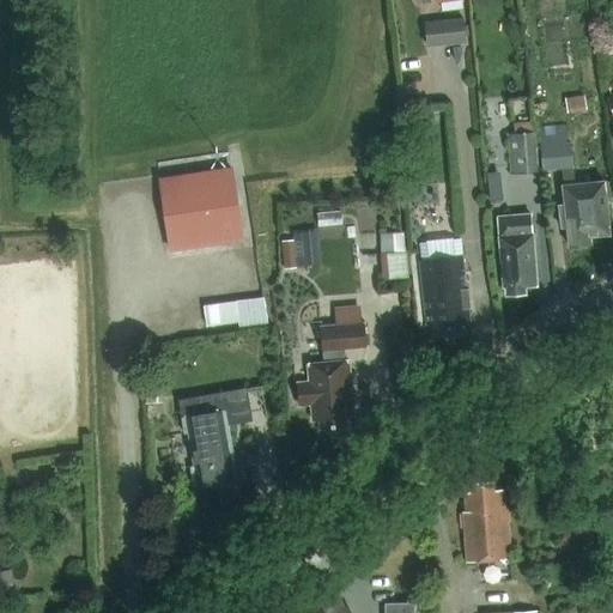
[(461,0),(450,0),(443,1),(444,11),(462,8),(461,0)]
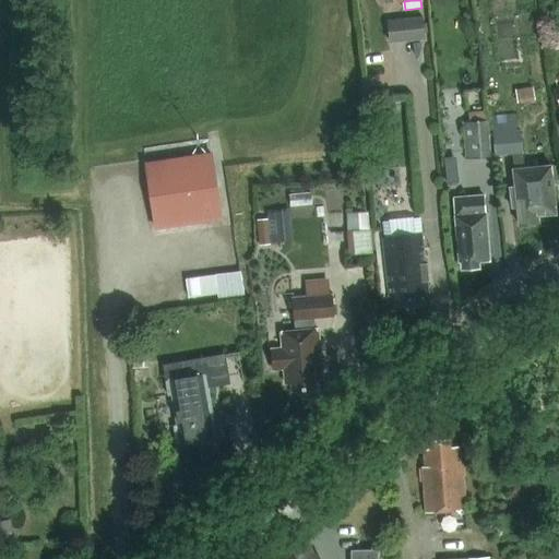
[(389,21),(391,44),(426,40),(424,18),(389,21)]
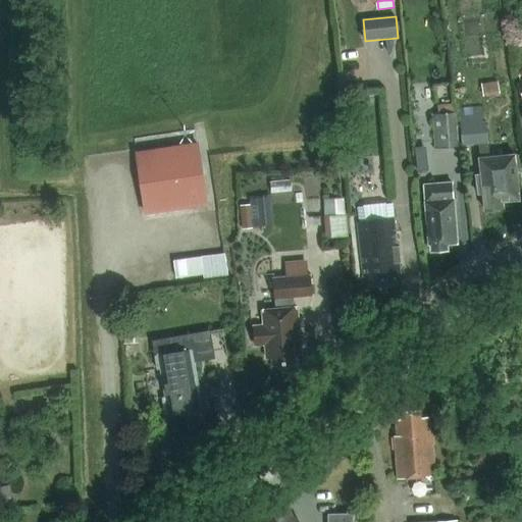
[(469,46),(500,45),(499,19),(468,20),(469,46)]
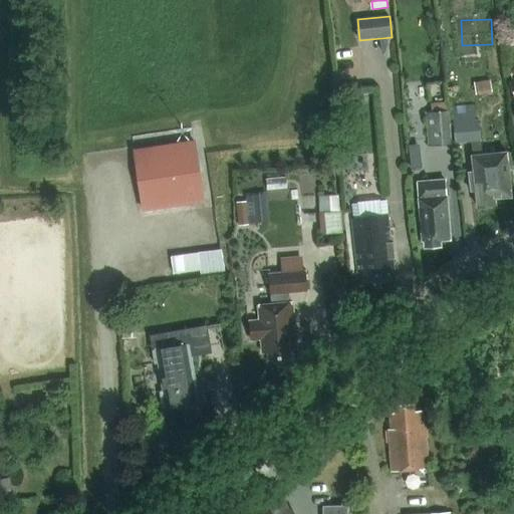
[(473,79),(474,93),(492,91),(490,77),(473,79)]
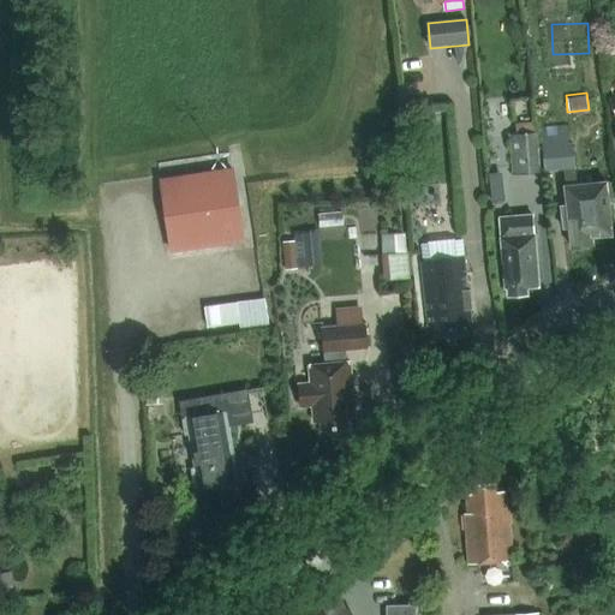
[(565,187),(577,186),(572,139),(568,141),(567,124),(538,127),(543,172),(562,169),(565,187)]
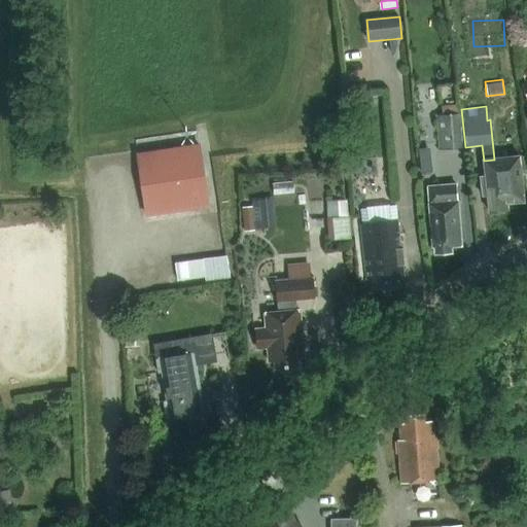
[(463,149),(461,113),(459,113),(436,115),(438,148),(438,151),(463,149)]
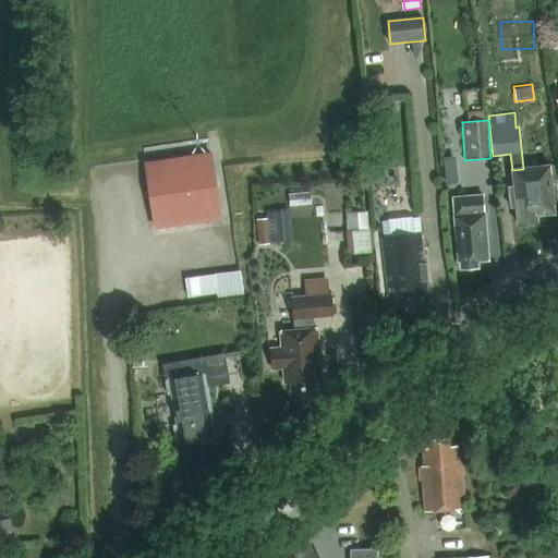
[(210,152),(143,162),(154,230),(221,219),(210,152)]
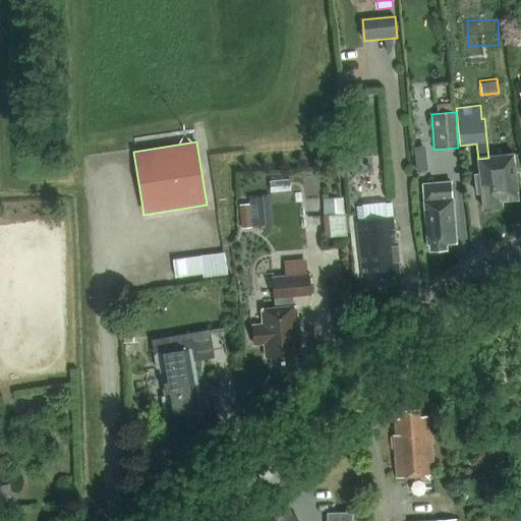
[(424,151),(413,151),(414,167),(425,167),(424,151)]
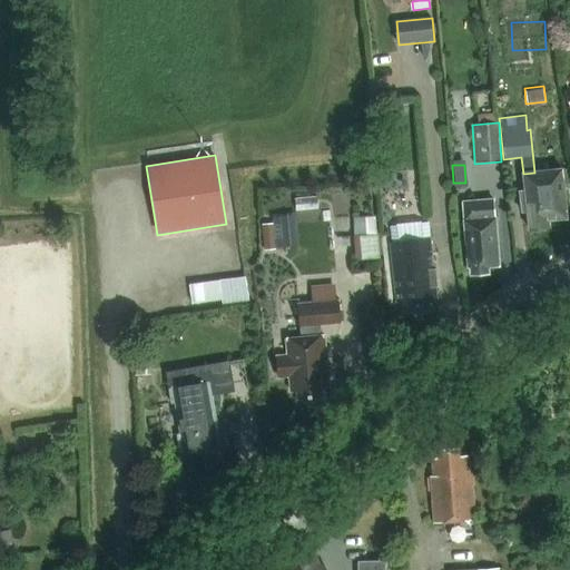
[(534,173),(523,174),(526,192),(520,193),(522,212),(528,212),(530,229),(550,227),(549,220),(567,218),(562,169),(534,173)]
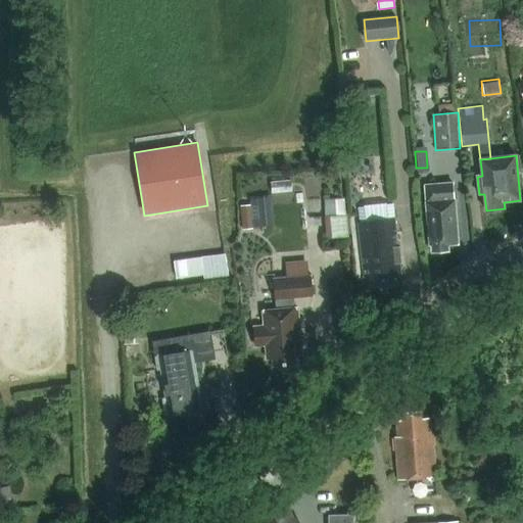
[(271,192),(291,190),(290,177),(269,179),(271,192)]
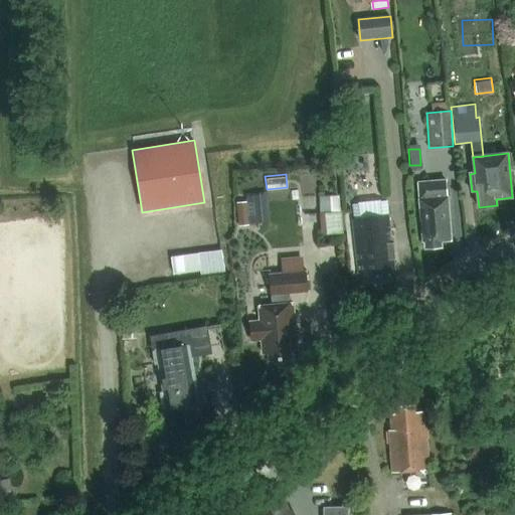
[(452,240),(449,197),(448,197),(447,180),(419,182),(420,199),(419,199),(423,241),(424,241),(425,248),(442,246),(442,241),(452,240)]
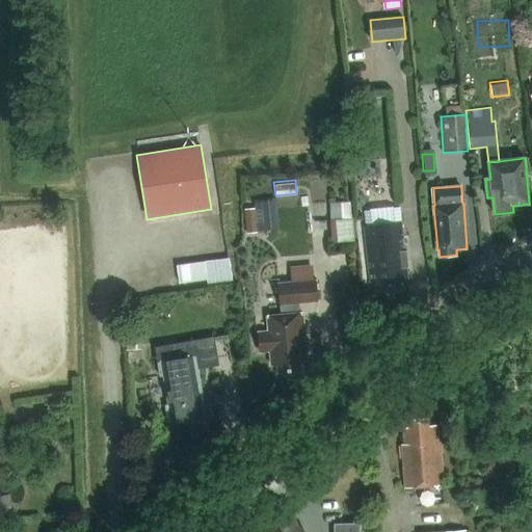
[(254,208),(244,208),(245,233),(256,232),(254,208)]
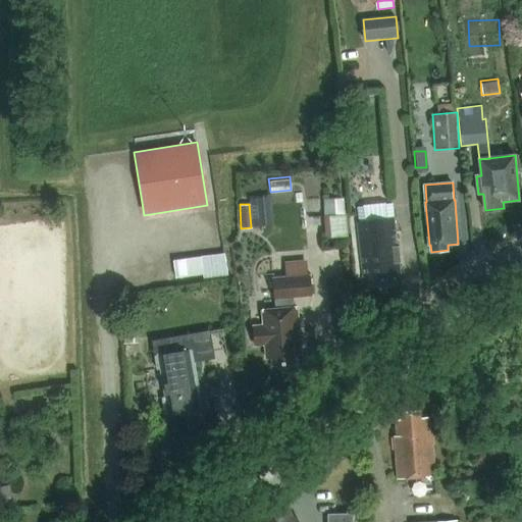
[(347,214),(324,216),(325,239),(348,238),(347,214)]
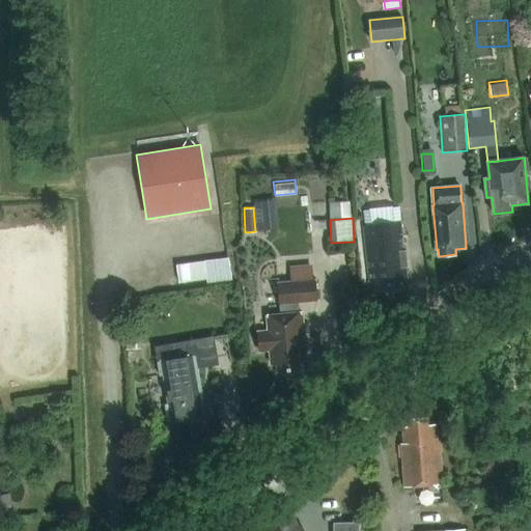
[(403,251),(401,238),(400,222),(365,225),(371,282),(378,281),(379,289),(401,286),(400,279),(407,278),(406,268),(408,268),(406,251),(403,251)]
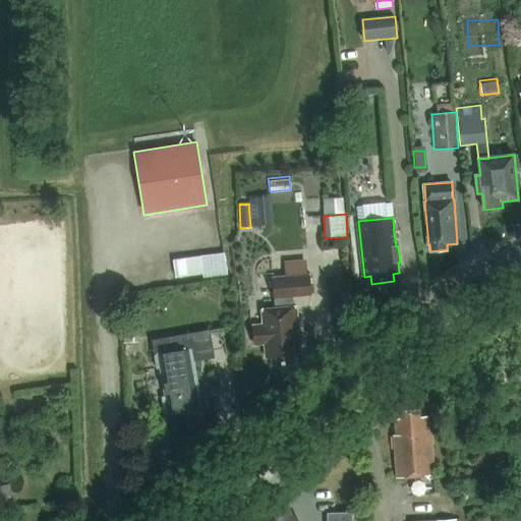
[(224,252),(172,261),(174,278),(203,274),(204,280),(228,276),(224,252)]
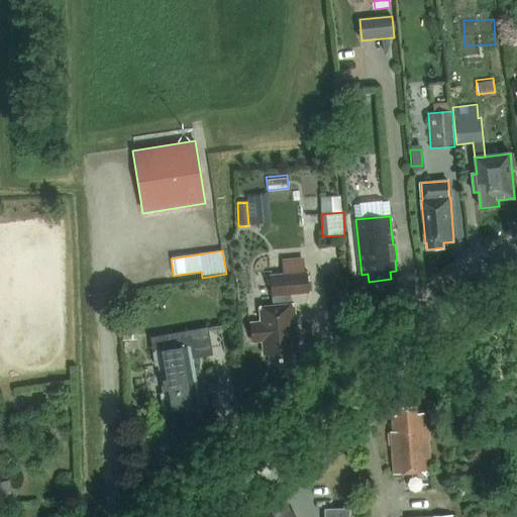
[(308,273),(304,274),(303,259),(281,261),(283,275),(272,276),(274,306),(261,307),(262,321),(249,322),(251,344),(263,343),(264,354),(270,354),(271,362),(293,359),(293,352),(299,352),(295,304),(292,305),(291,295),(309,293),(308,273)]
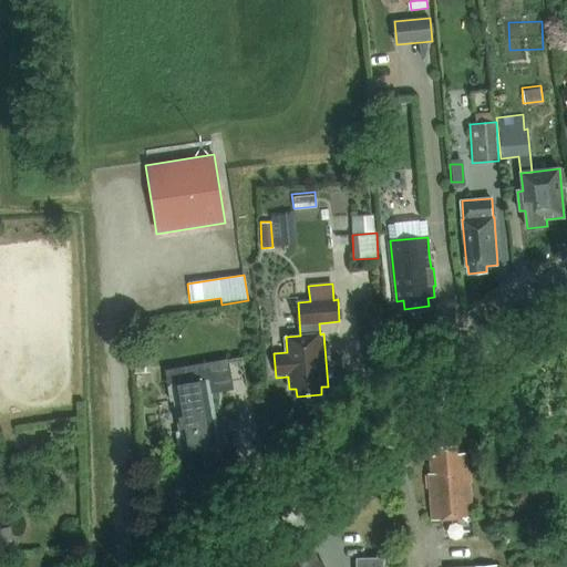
[(207,362),(165,369),(168,385),(171,402),(175,401),(181,431),(176,432),(179,451),(220,444),(212,393),(207,362)]
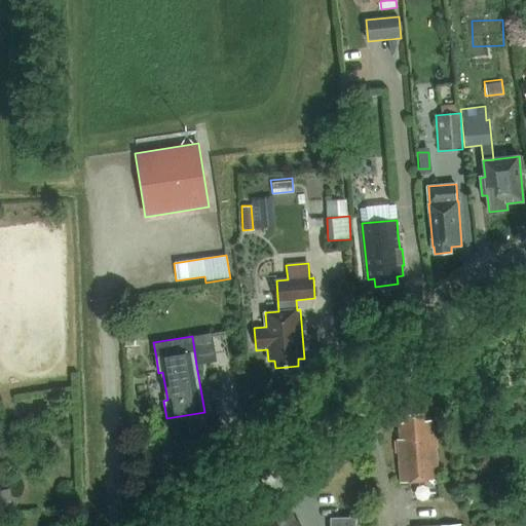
[(398,440),(401,483),(439,480),(435,420),(424,421),(423,414),(405,415),(405,422),(399,423),(401,440),(398,440)]
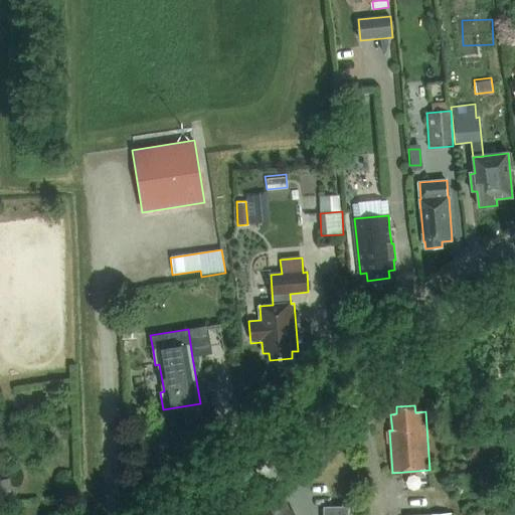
[(10,476),(0,477),(0,506),(16,503),(10,476)]
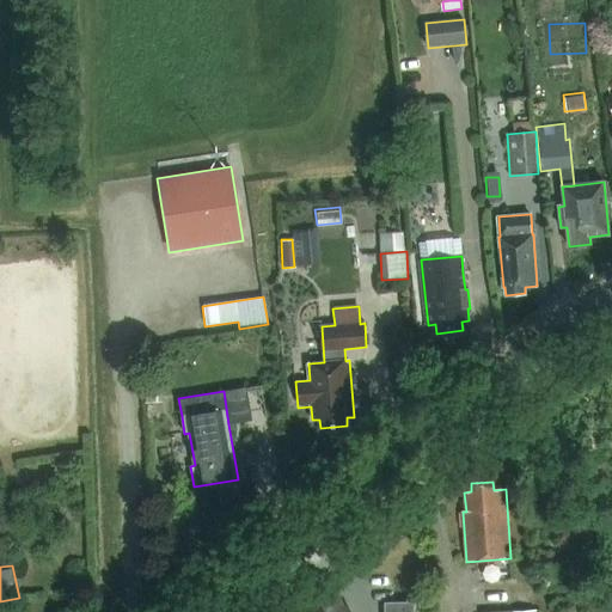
[(349,611),(347,606),(343,607),(332,582),(299,597),(306,611),(349,611)]
